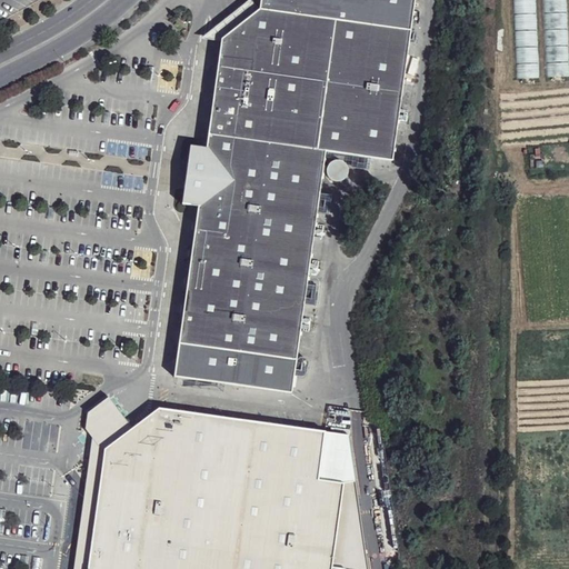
[(189,268),(172,376),(290,393),(327,151),(395,161),(418,0),(263,0),(258,42),(223,37),(207,147),(200,195),(189,268)]
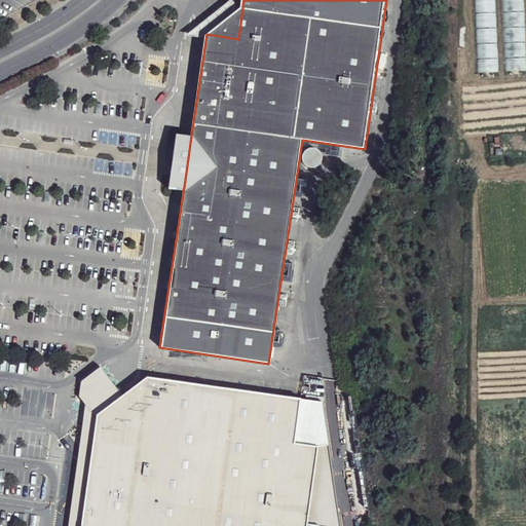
[(474,0),(478,72),(497,71),(493,0),(474,0)]
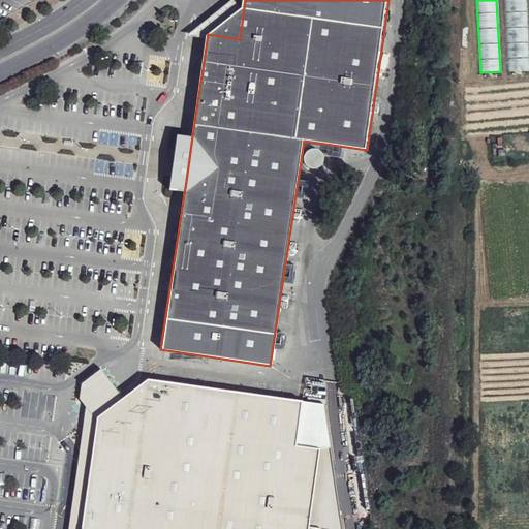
[(526,37),(506,38),(508,70),(528,69),(526,37)]
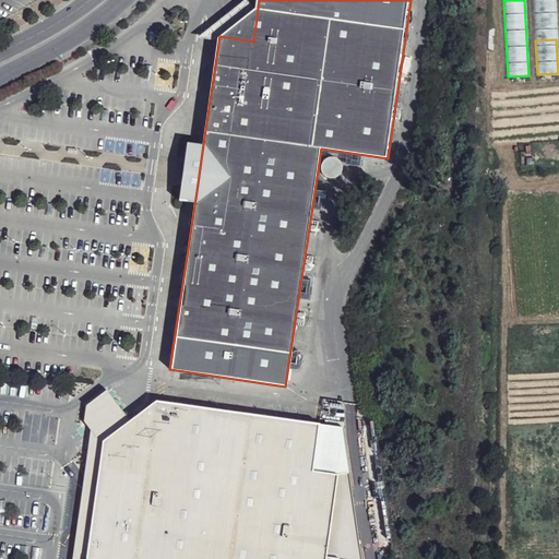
[(194,178),(197,191),(203,144),(188,142),(181,178),(182,180),(194,178)]
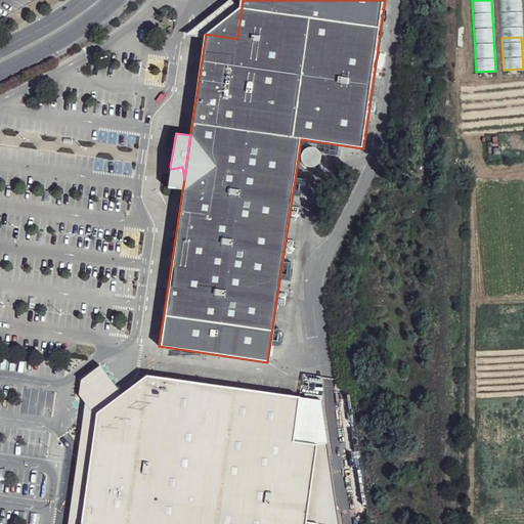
[(301,164),(313,171),(320,157),(308,149),(301,164)]
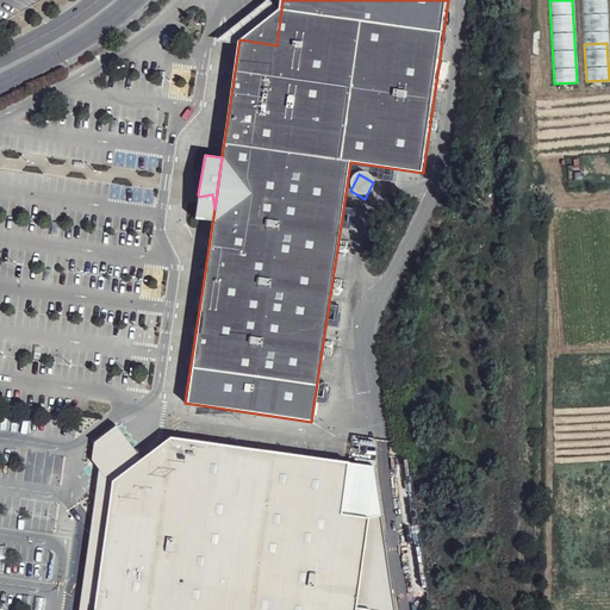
[(199,197),(200,210),(215,209),(212,194),(199,197)]
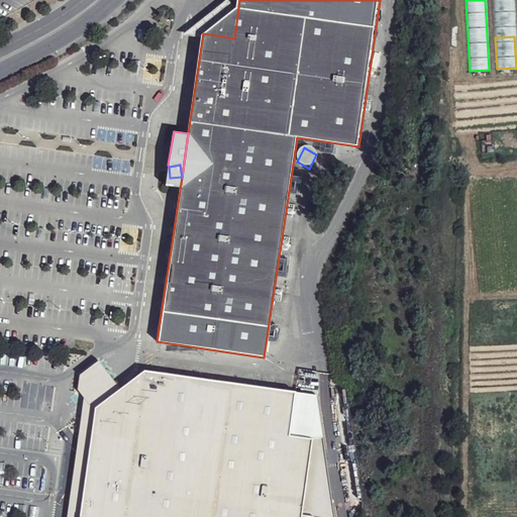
[(376,317),(377,327),(388,326),(388,316),(376,317)]
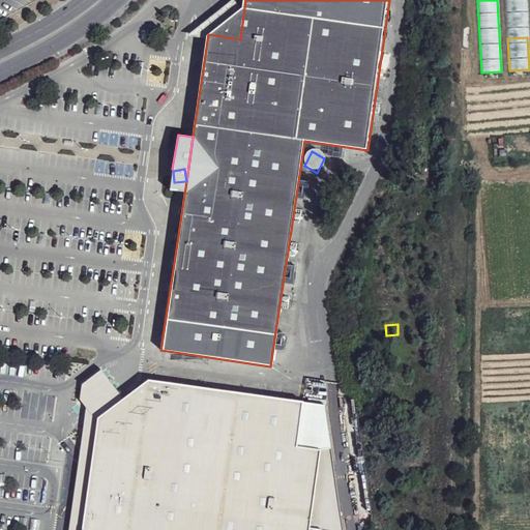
[(375,327),(375,337),(386,335),(385,325),(375,327)]
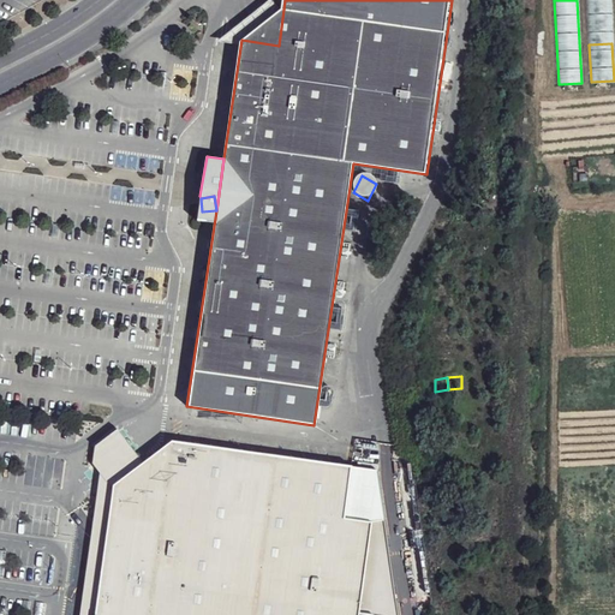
[(94,457),(115,481),(145,458),(124,424),(99,441),(94,457)]
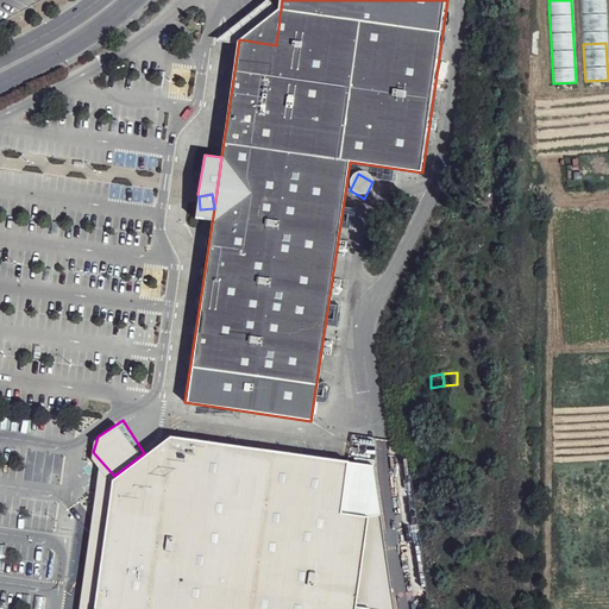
[(350,608),(364,514),(344,512),(352,460),(175,435),(170,439),(144,456),(121,476),(118,478),(107,544),(102,584),(98,608),(350,608)]
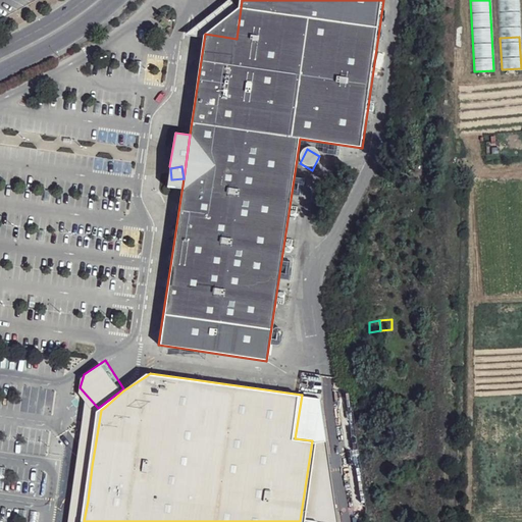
[(324,400),(302,395),(295,438),(312,440),(300,521),(330,521),(330,441),(324,400)]
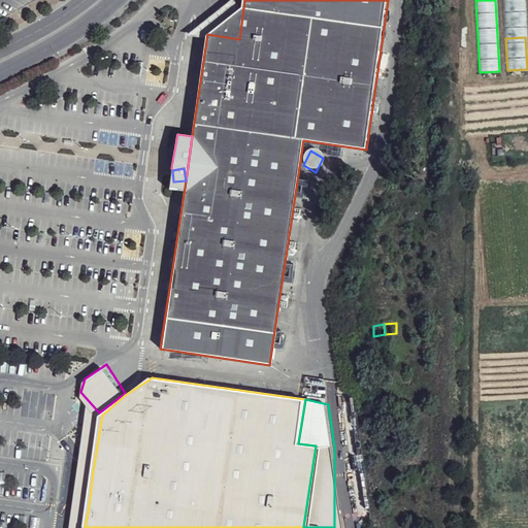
[(89,506),(93,471),(80,472),(81,480),(80,487),(79,495),(77,501),(89,506)]
